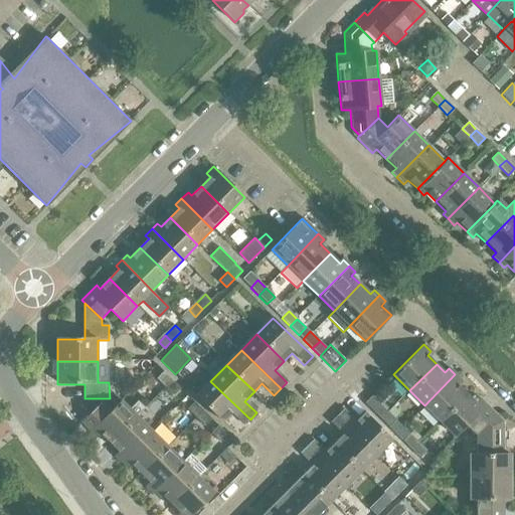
[(165,388),(172,380),(164,373),(157,380),(165,388)]
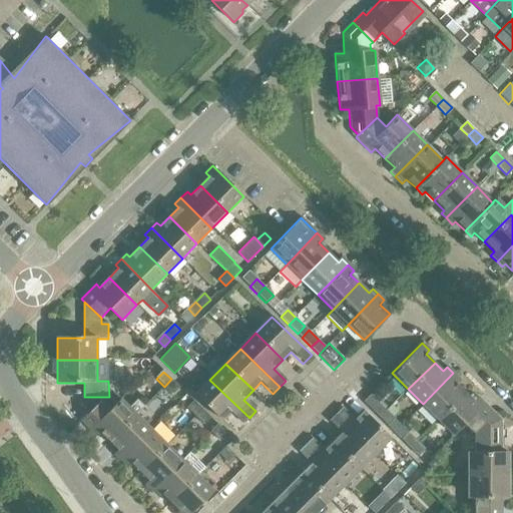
[(453,373),(423,404),(438,418),(463,392),(454,383),(458,378),(453,373)]
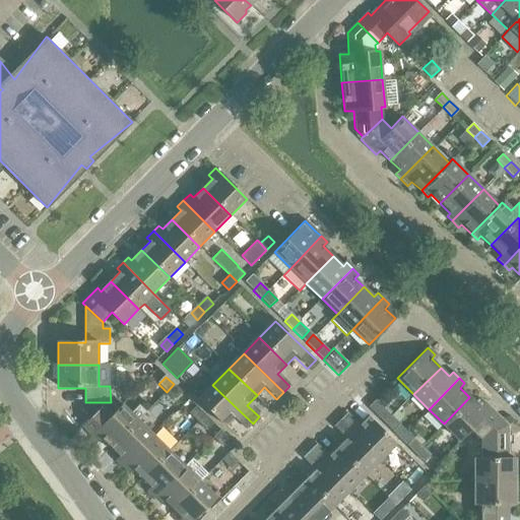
[(174,384),(167,392),(175,399),(182,392),(174,384)]
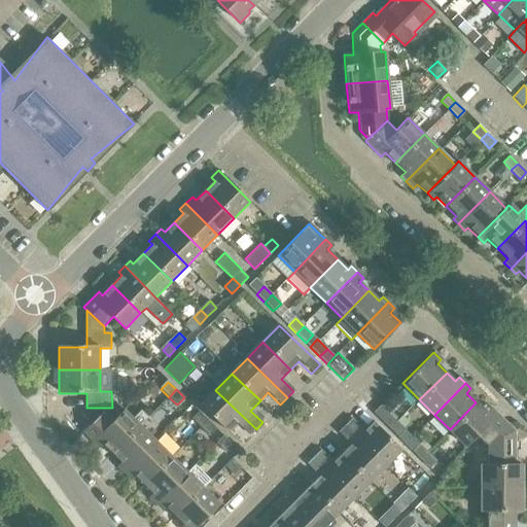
[(250,435),(256,429),(215,390),(201,406),(229,433),(238,424),(250,435)]
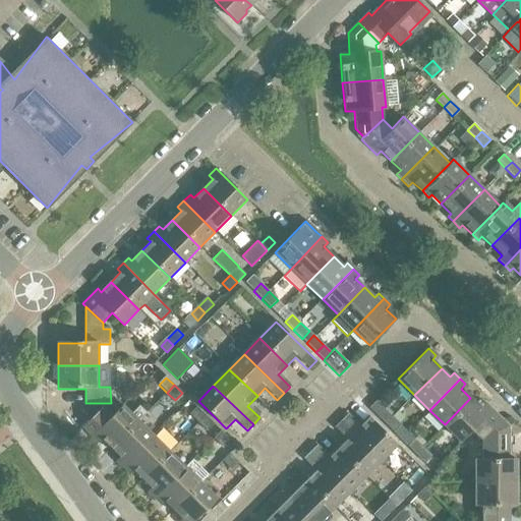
[(470,398),(445,424),(461,442),(471,431),(479,440),(501,419),(484,403),(480,407),(470,398)]
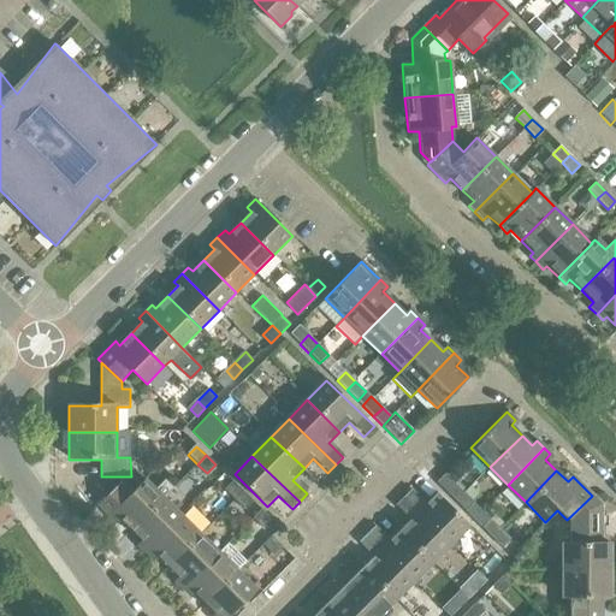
[(445,473),(437,481),(446,491),(456,501),(465,492),(455,483),(454,483),(445,473)]
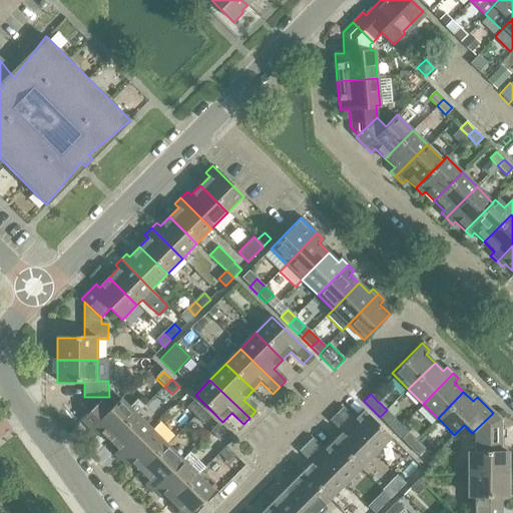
[(101,402),(81,422),(90,430),(97,438),(100,435),(109,444),(136,416),(135,415),(144,406),(137,398),(128,407),(120,400),(109,410),(101,402)]
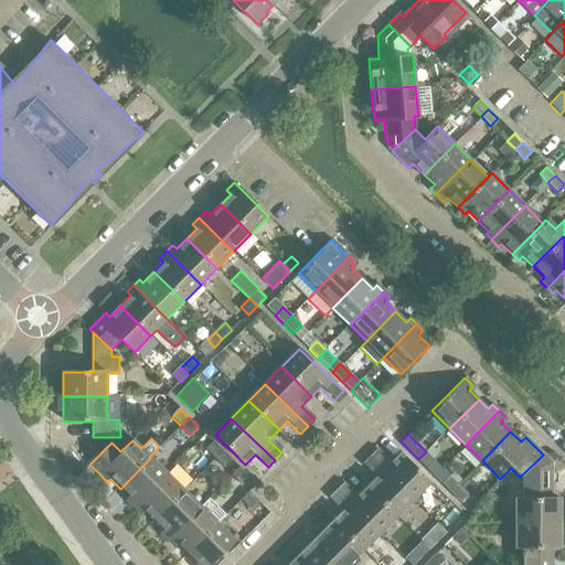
[(214,459),(222,451),(214,443),(206,451),(214,459)]
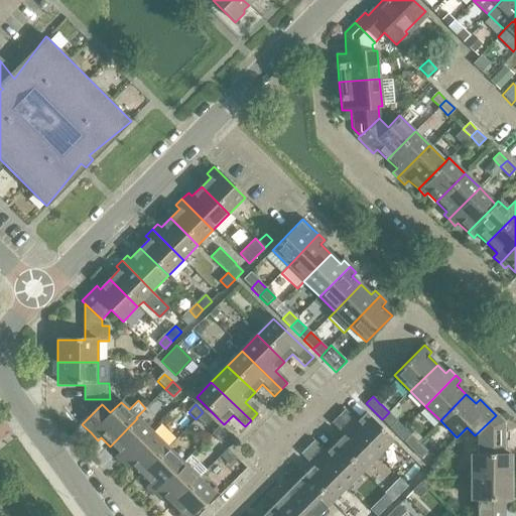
[(345,410),(338,418),(376,457),(392,440),(365,414),(357,422),(345,410)]
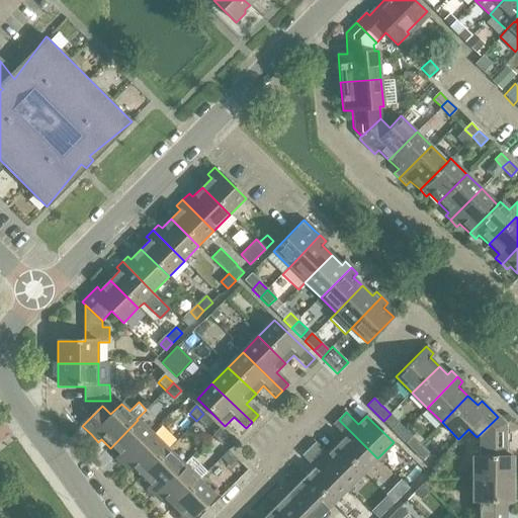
[(203,414),(196,421),(204,429),(211,422),(203,414)]
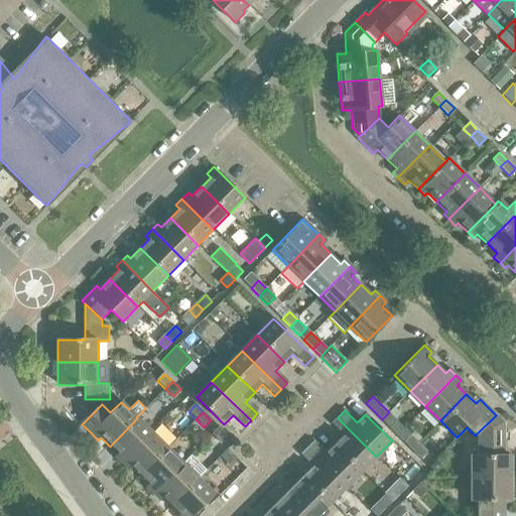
[(389,412),(382,419),(389,426),(396,420),(389,412)]
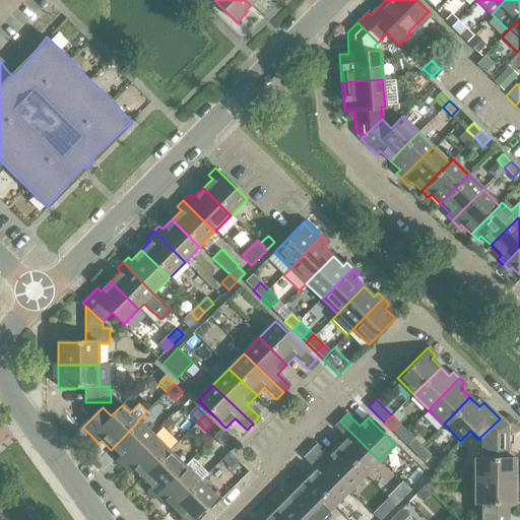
[(500,418),(478,439),(478,450),(501,450),(506,450),(506,425),(500,418)]
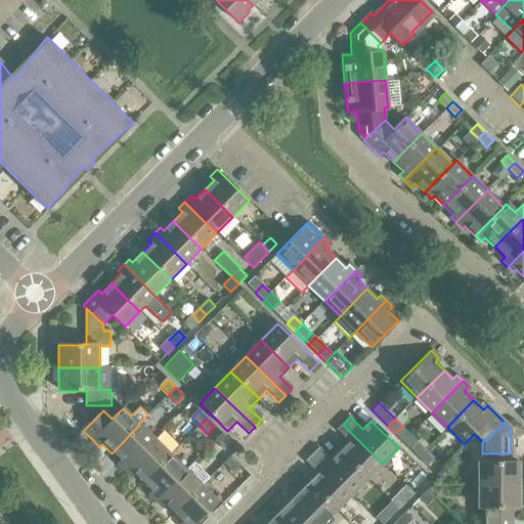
[(139,425),(112,453),(121,463),(118,466),(123,471),(155,439),(139,425)]
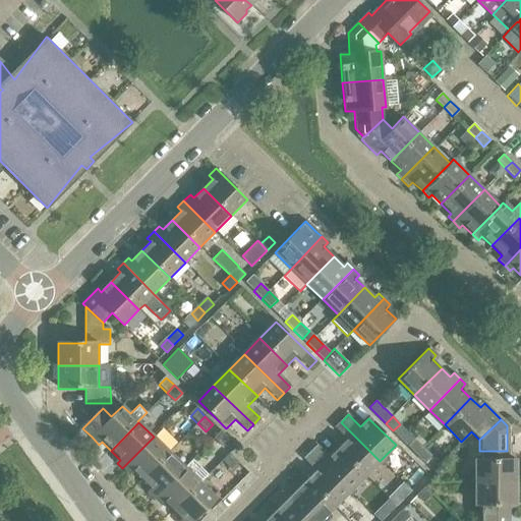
[(341,422),(334,429),(346,441),(339,448),(366,474),(380,461),(341,422)]
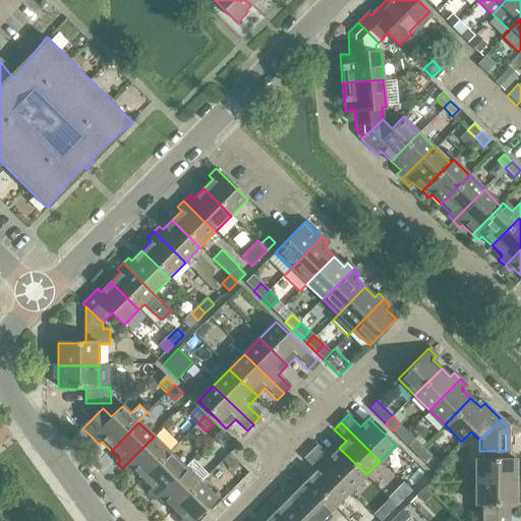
[(223,448),(230,441),(221,432),(214,439),(223,448)]
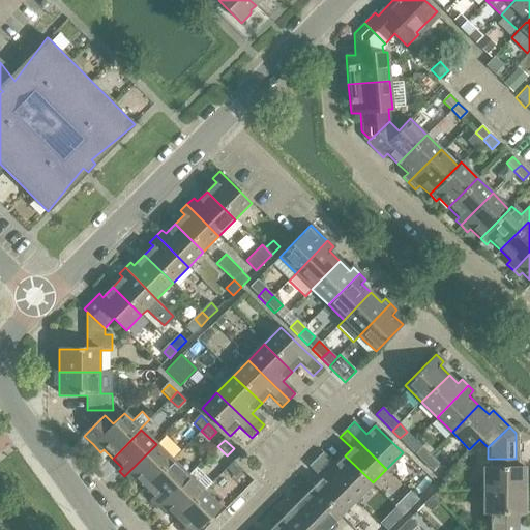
[(156,444),(124,476),(125,476),(130,482),(134,479),(144,490),(172,461),(156,444)]
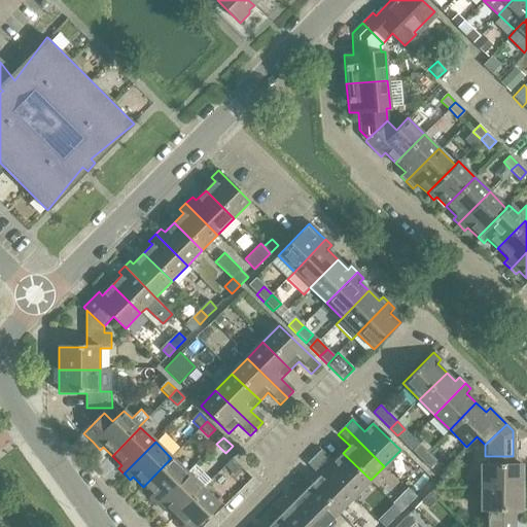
[(421,459),(428,452),(419,444),(413,451),(421,459)]
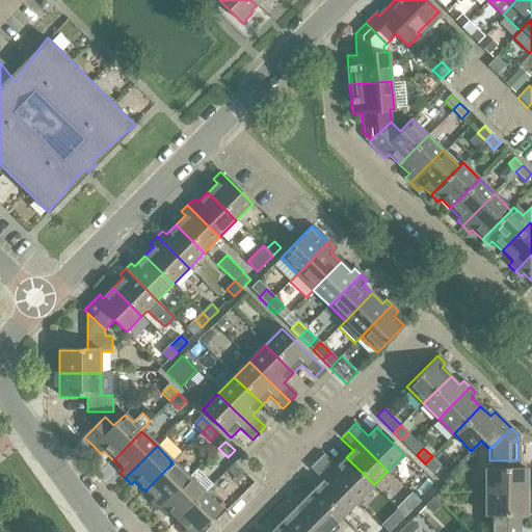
[(324,455),(318,461),(357,502),(372,486),(374,484),(346,457),(344,459),(337,467),(324,455)]
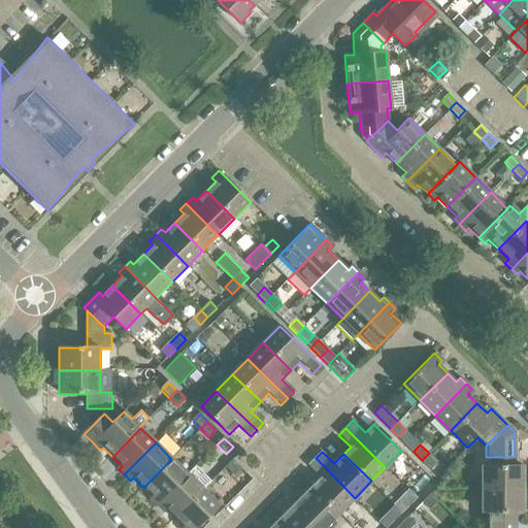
[(429,453),(422,460),(430,468),(437,461),(429,453)]
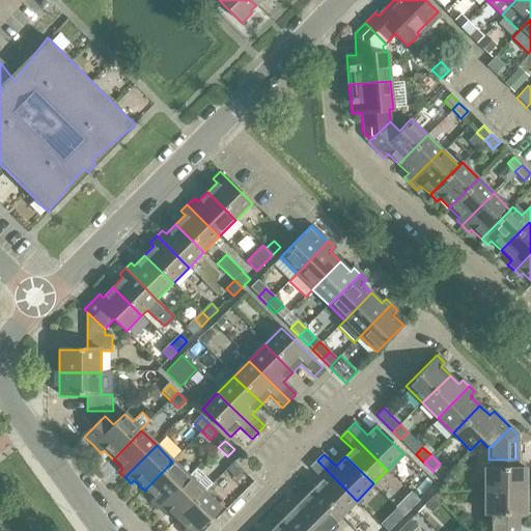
[(488,469),(482,469),(482,492),(524,492),(524,468),(512,468),(511,459),(488,459),(488,469)]
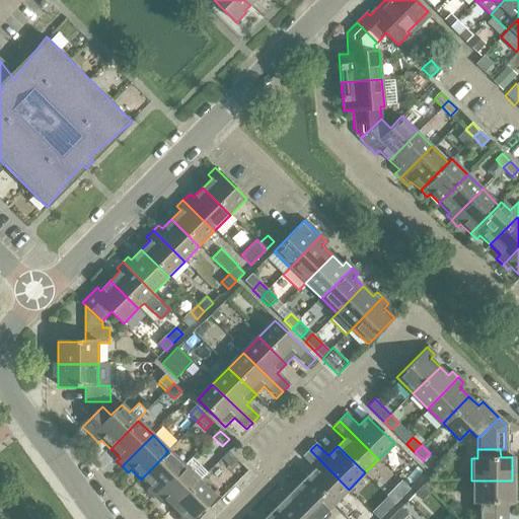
[(309,451),(302,458),(314,470),(305,479),(332,506),(349,490),(310,450),(309,451)]
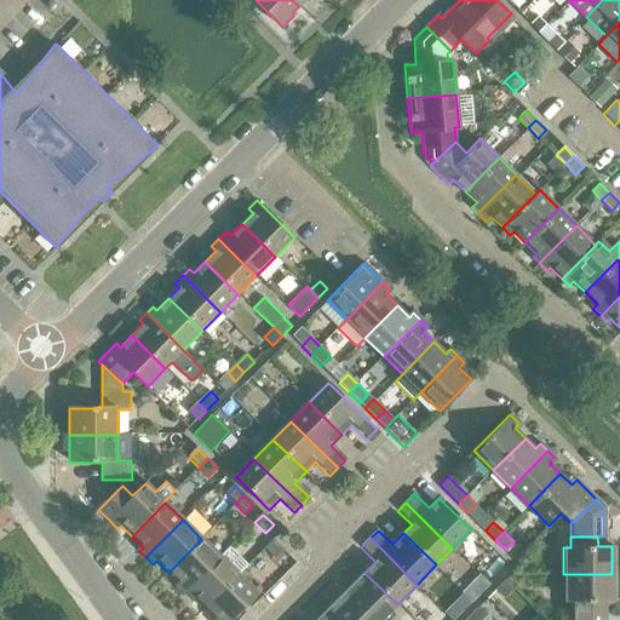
[(201,539),(168,573),(181,584),(177,587),(184,595),(220,558),(201,539)]
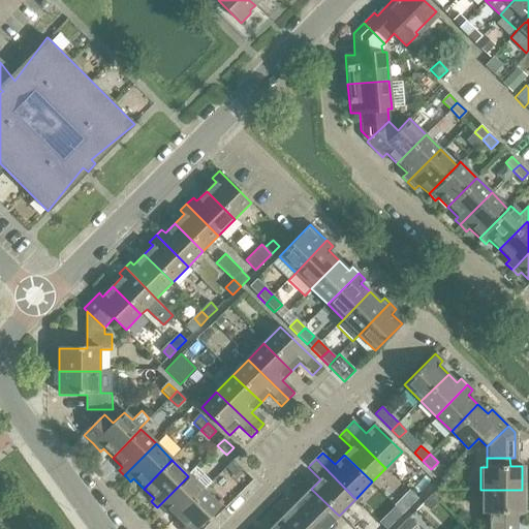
[(234,478),(242,470),(234,462),(225,470),(234,478)]
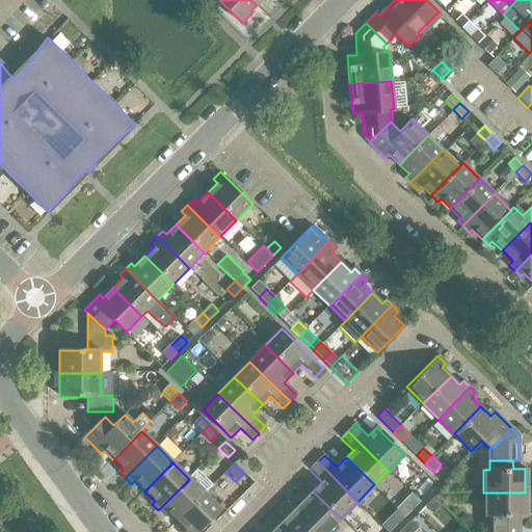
[(189,479),(158,510),(164,515),(166,513),(177,523),(205,494),(214,485),(198,470),(189,479)]
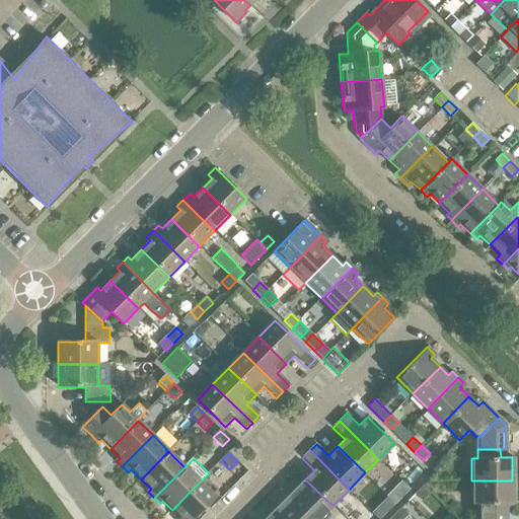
[(293,485),(287,491),(314,518),(319,518),(332,506),(305,479),(297,489),(293,485)]
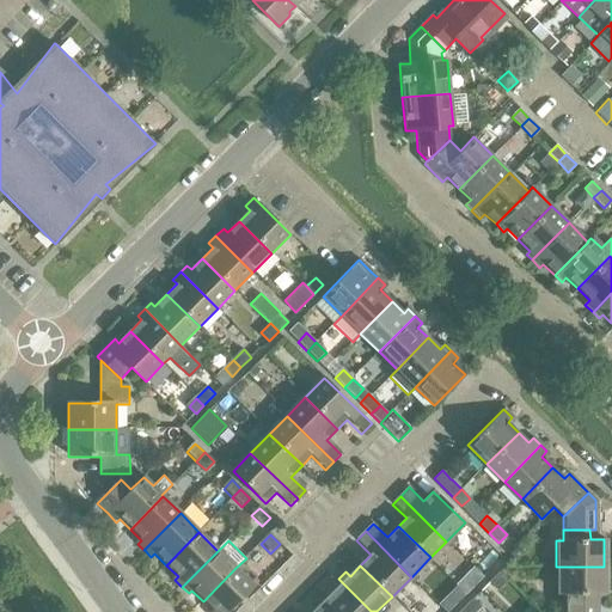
[(604,567),(556,567),(557,594),(564,594),(564,611),(595,611),(597,604),(591,604),(591,594),(605,594),(604,567)]
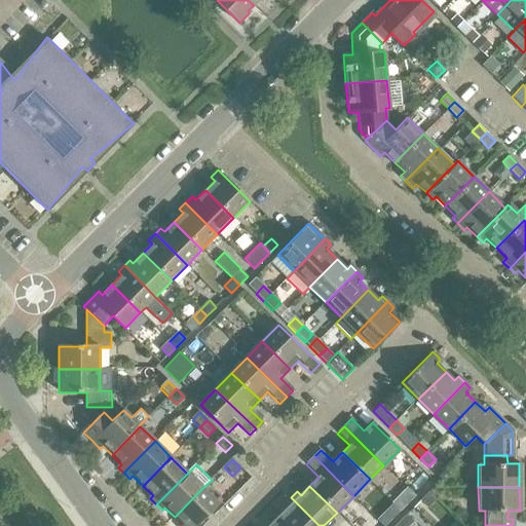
[(202,488),(175,517),(183,525),(196,525),(219,504),(202,488)]
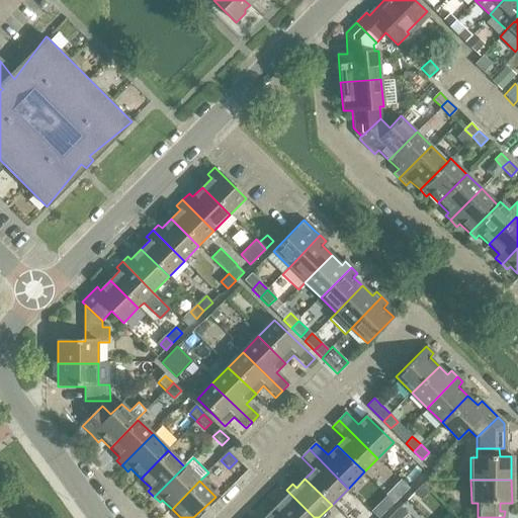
[(420,501),(429,493),(422,486),(413,494),(420,501)]
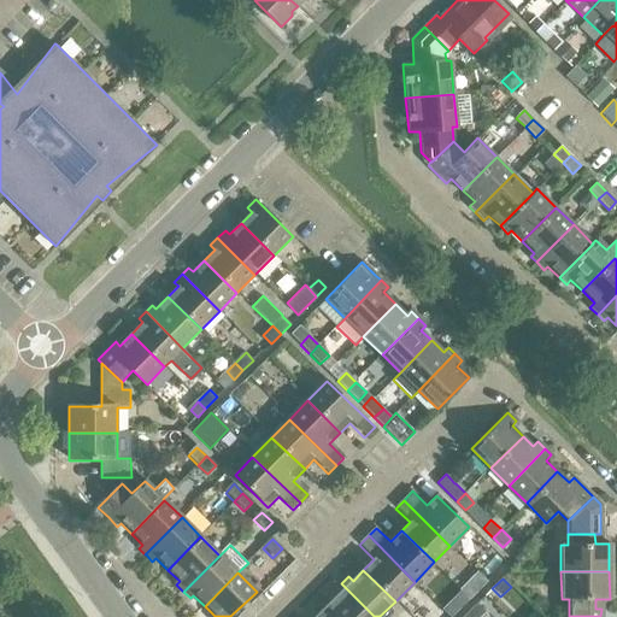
[(338,595),(328,605),(339,616),(374,616),(341,583),(334,592),(338,595)]
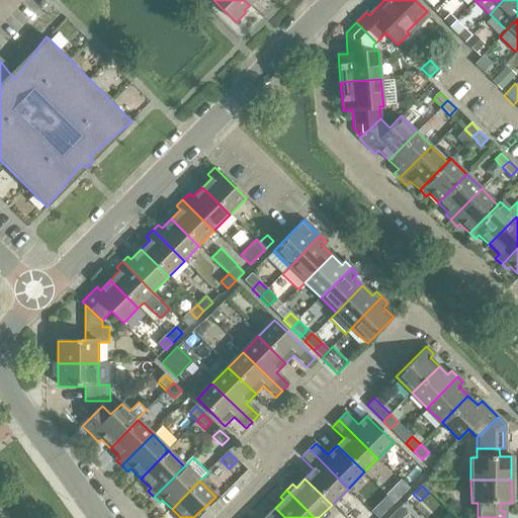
[(265,517),(262,515),(259,517),(284,517),(275,508),(265,517)]
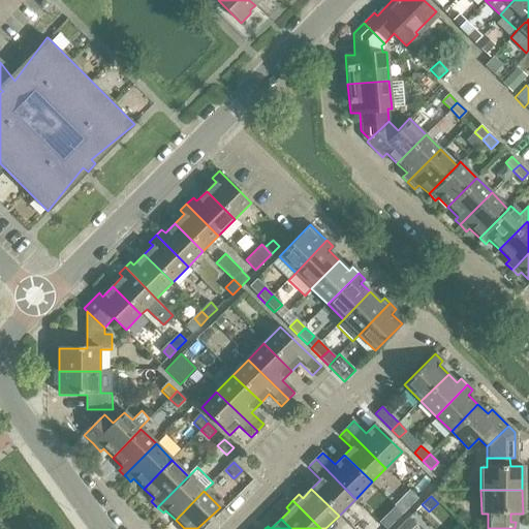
[(399,527),(400,528),(412,528),(415,526),(408,519),(399,527)]
